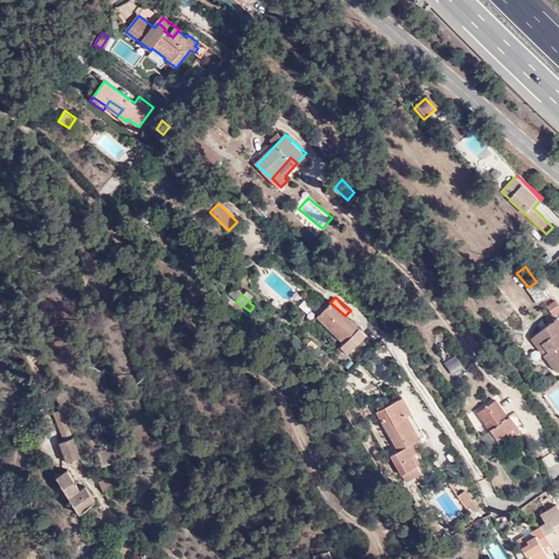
[(367,334),(345,316),(330,302),(317,317),(344,342),(352,349),(367,334)]
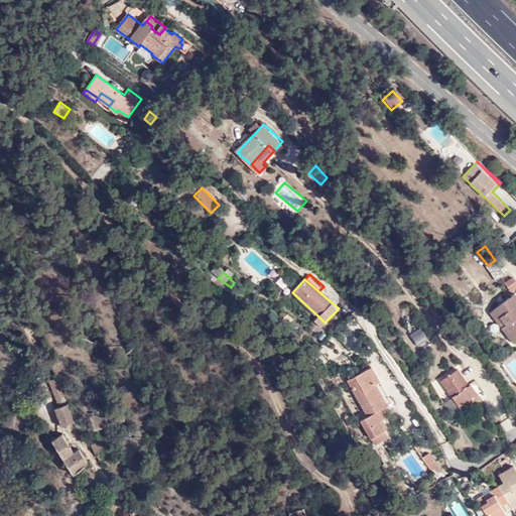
[(504,324),(499,328),(508,339),(515,331),(515,294),(511,289),(490,307),(504,324)]
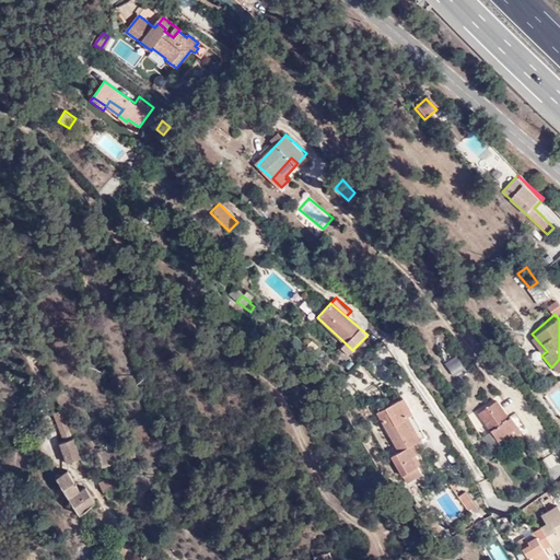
[(532,334),(527,338),(541,356),(547,351),(532,334)]
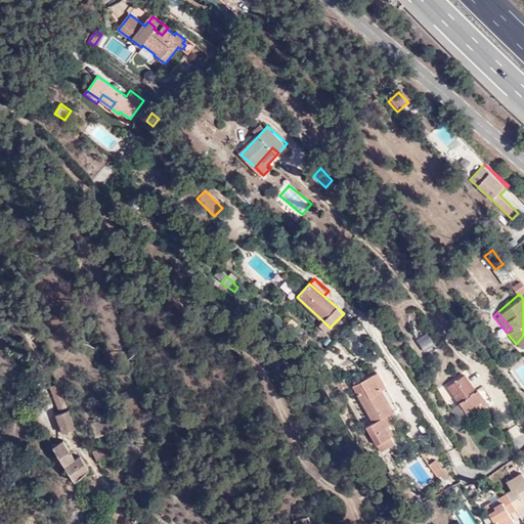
[(289,319),(284,324),(292,331),(296,325),(289,319)]
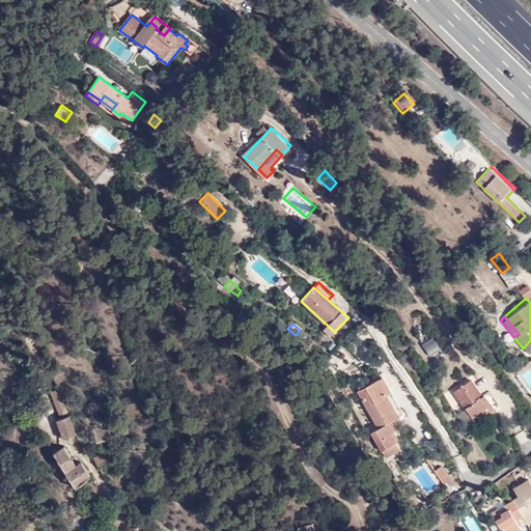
[(331,335),(334,332),(327,325),(324,328),(331,335)]
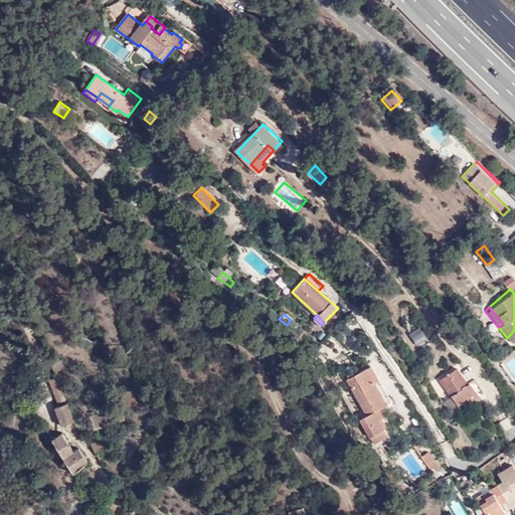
[(418,328),(408,335),(416,347),(426,340),(418,328)]
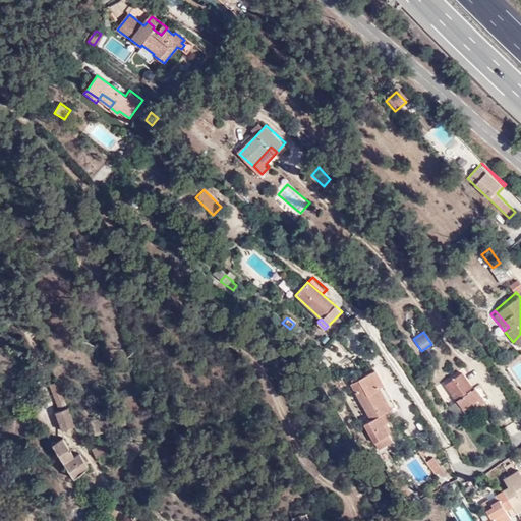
[(350,387),(370,422),(363,426),(378,453),(391,445),(382,427),(385,426),(380,417),(395,408),(374,372),(350,387)]
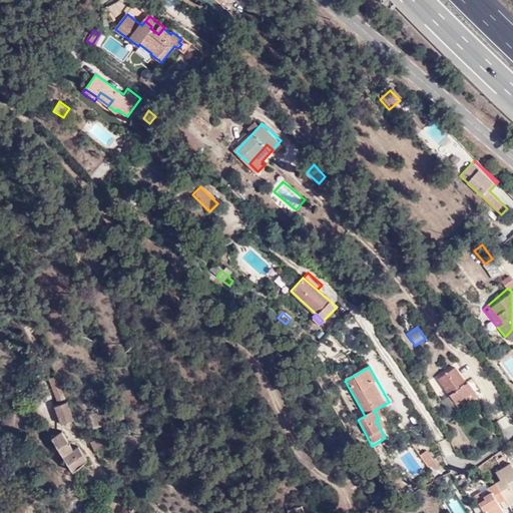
[(449,369),(436,379),(457,407),(474,394),(463,378),(458,382),(449,369)]
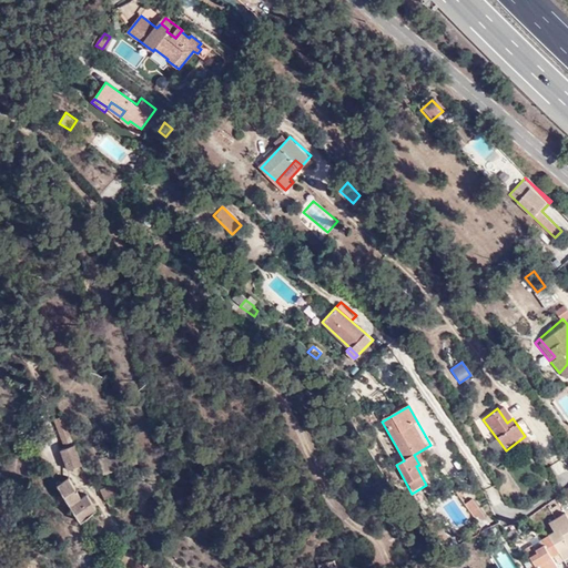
[(67,443),(74,440),(64,412),(56,414),(67,443)]
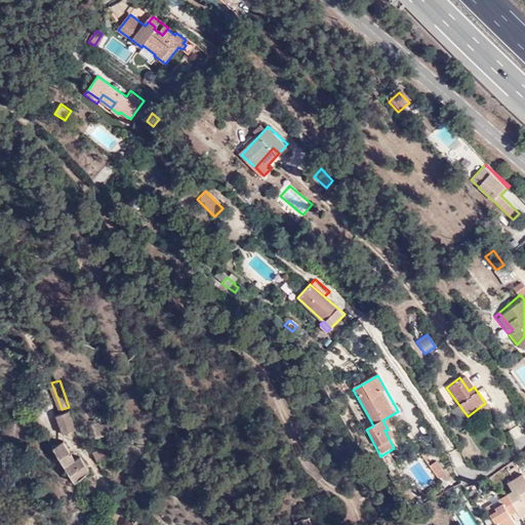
[(342,384),(335,388),(340,395),(348,392),(342,384)]
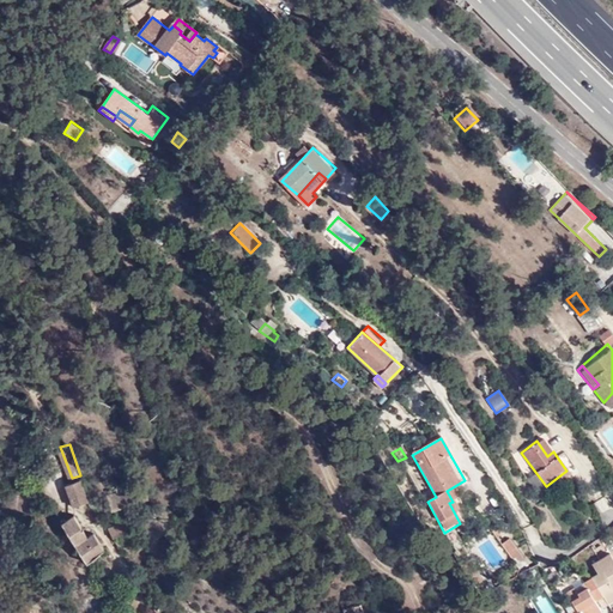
[(80,475),(72,478),(67,480),(76,502),(89,496),(80,475)]
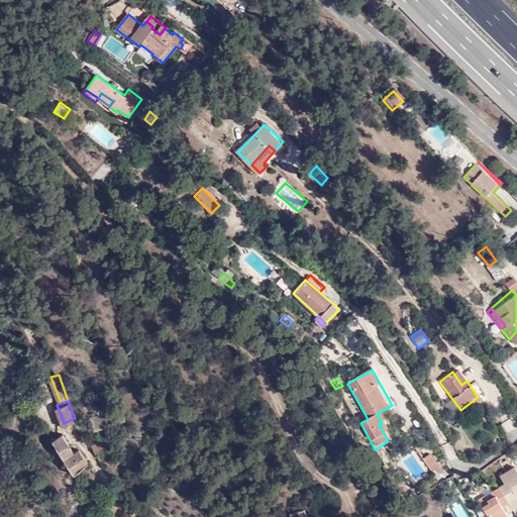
[(65,433),(54,440),(74,475),(88,464),(78,446),(74,449),(65,433)]
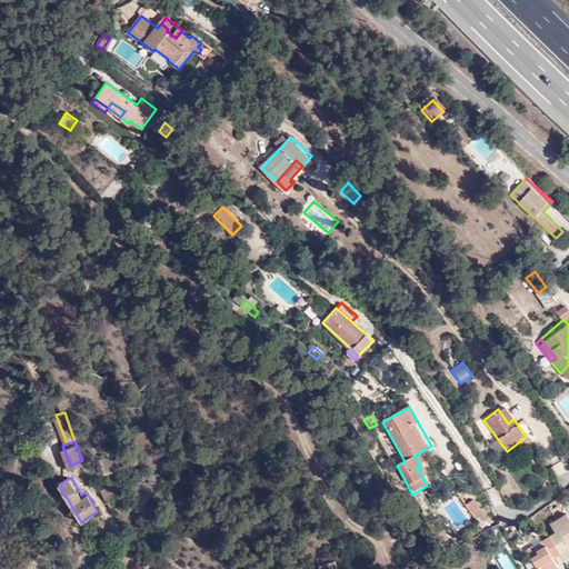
[(119,482),(103,488),(106,496),(122,490),(119,482)]
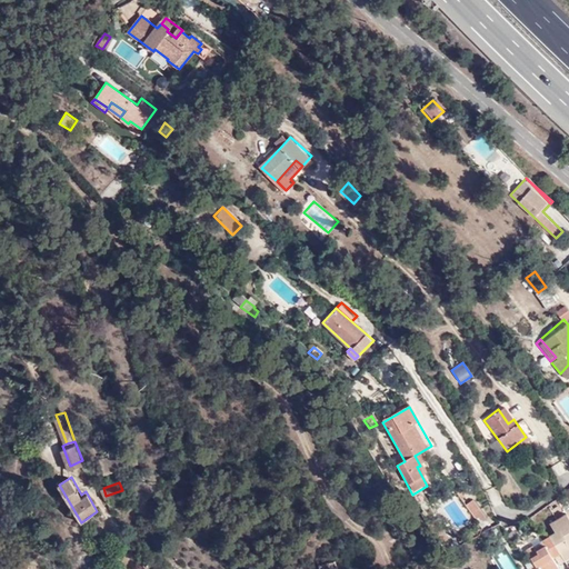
[(472,518),(481,512),(472,500),(463,506),(472,518)]
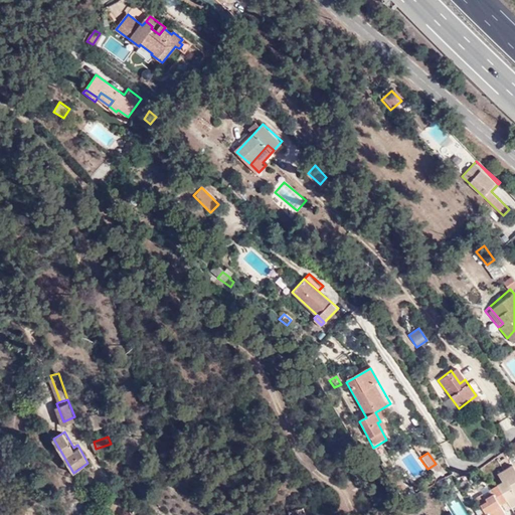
[(436,464),(427,469),(435,479),(442,474),(436,464)]
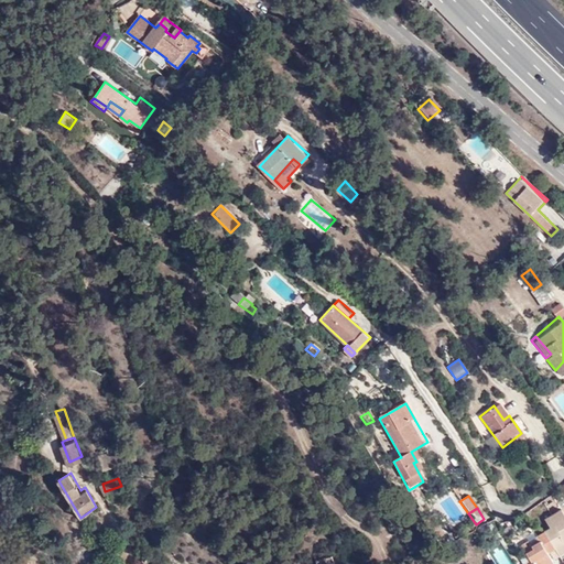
[(563,509),(563,508),(551,516),(554,520),(537,532),(539,537),(530,542),(528,538),(519,544),(529,560),(524,562),(525,563),(548,563),(554,561),(548,551),(553,546),(559,554),(563,550),(563,509)]
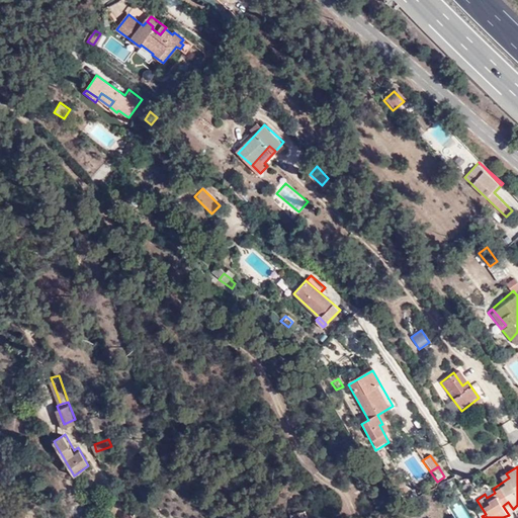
[(396,470),(391,473),(395,482),(399,480),(401,478),(396,470)]
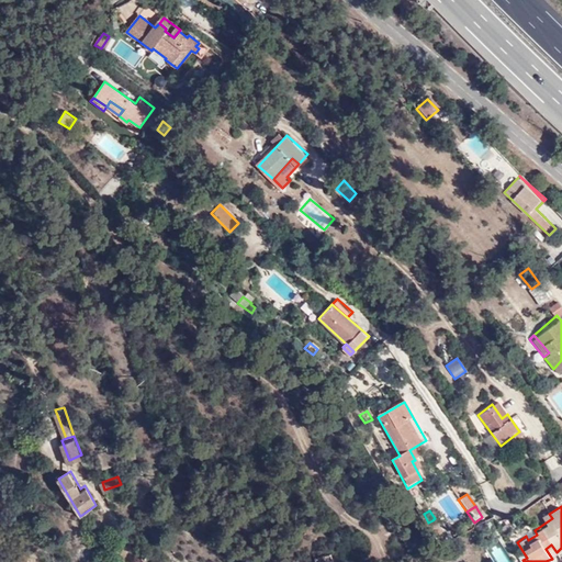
[(498,561),(509,561),(498,544),(491,550),(498,561)]
